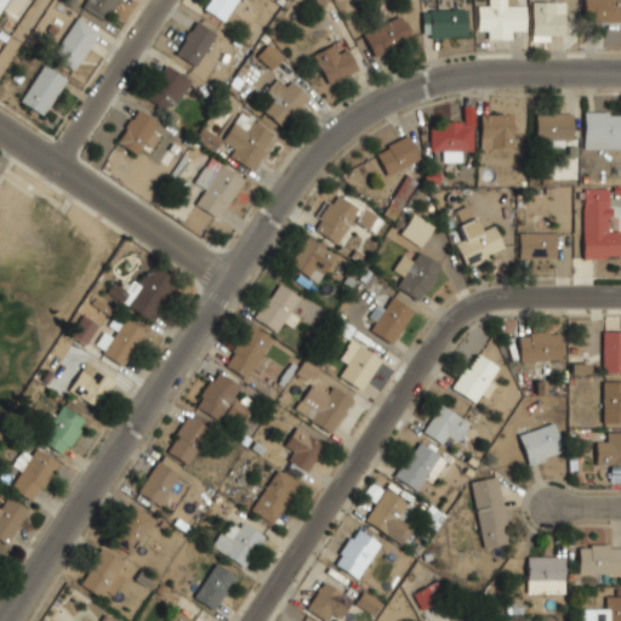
[(103,20),(115,0),(81,0),(79,4),(103,20)]
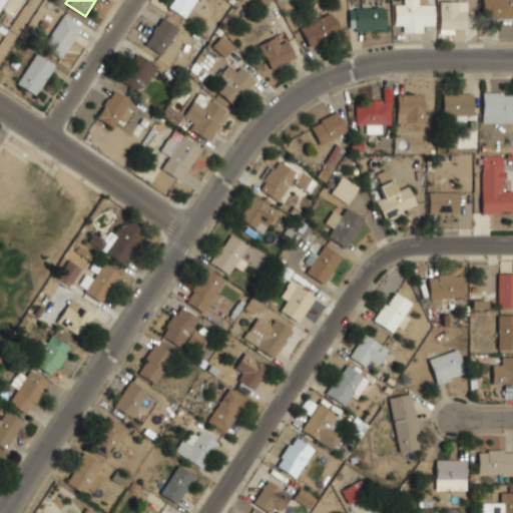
[(194,0),(169,0),(166,5),(182,17),(194,0)]
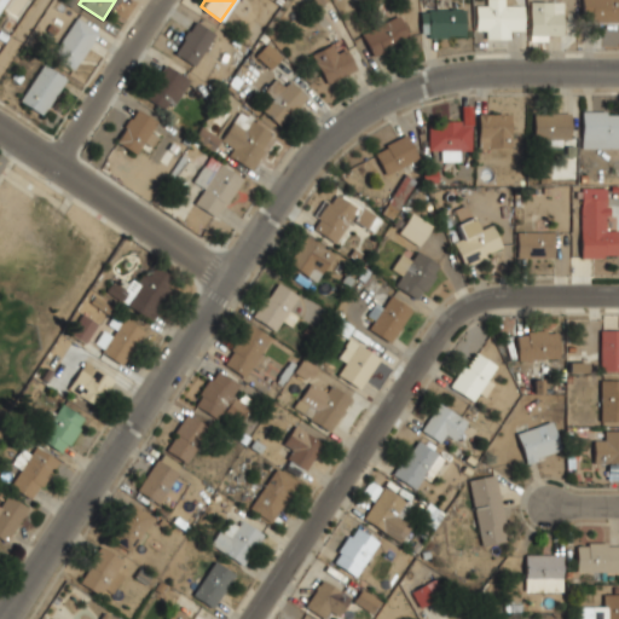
[(486,0),(486,5),(475,6),(475,30),(484,30),(484,38),(510,38),(510,27),(522,25),(522,5),(509,5),(509,0),(486,0)]
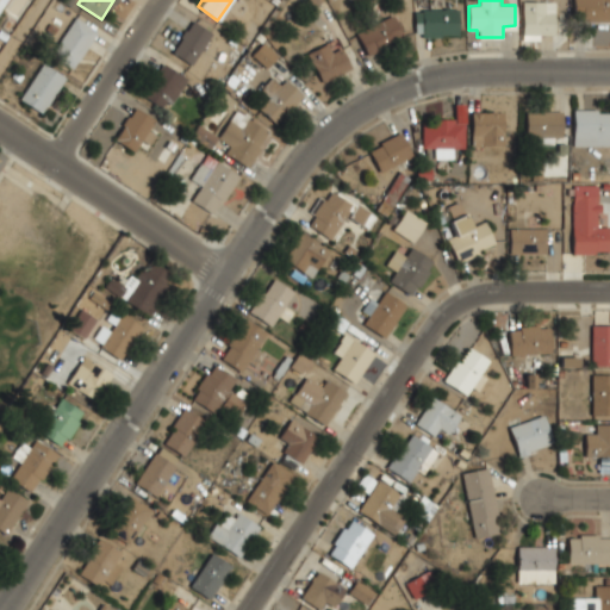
[(609,0),(573,0),(573,19),(609,19),(609,0)]
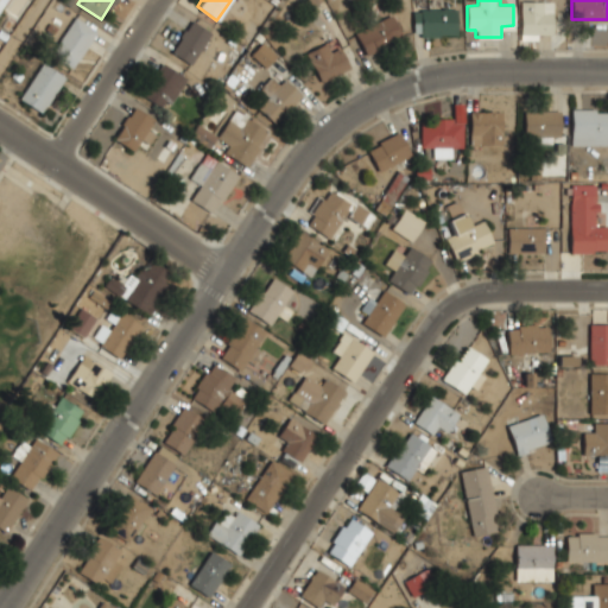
[(551,1),(520,1),(520,38),(551,38),(551,1)]
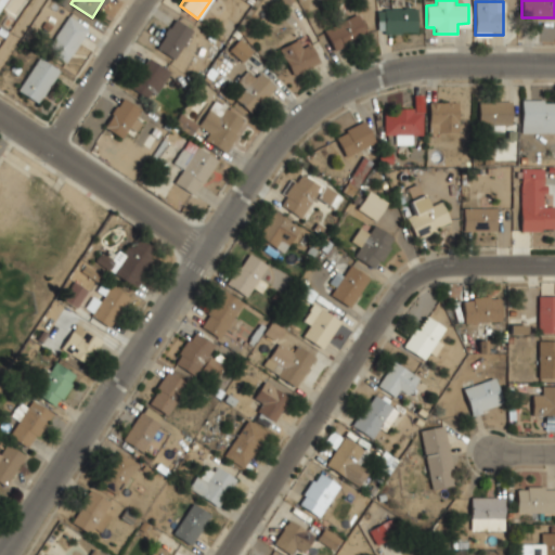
[(417,31),(417,7),(378,7),(378,31),(417,31)]
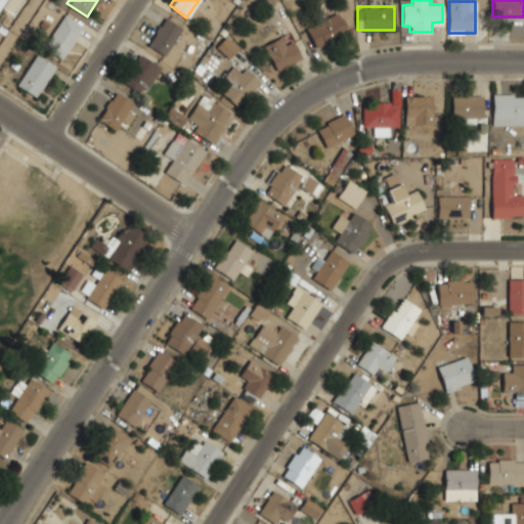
[(306,28),(315,46),(347,32),(338,12),(306,28)]
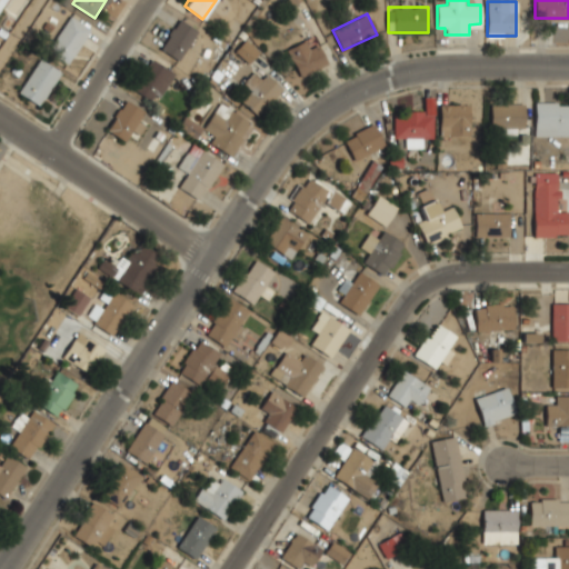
[(91,29),(71,15),(47,50),(67,63),(91,29)]
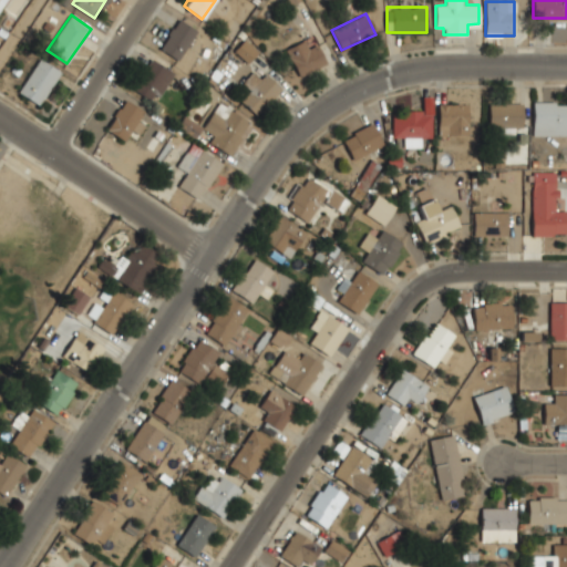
[(177,60),(196,30),(177,18),(158,49),(177,60)]
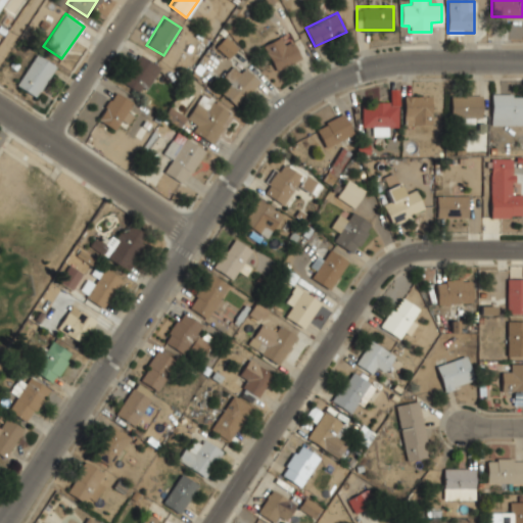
[(229,58),(238,46),(225,36),(216,47),(229,58)]
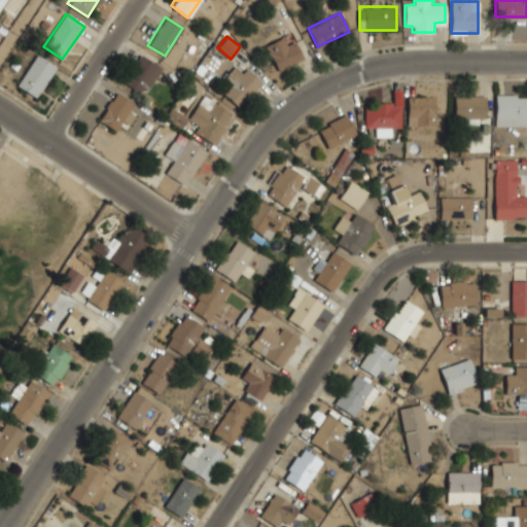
[(286,44),(282,37),(266,45),(278,70),(303,58),(294,40),(286,44)]
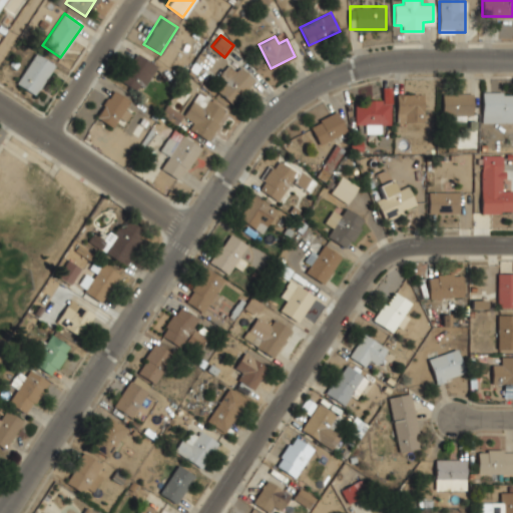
[(36,94),(54,63),(35,52),(17,83),(36,94)]
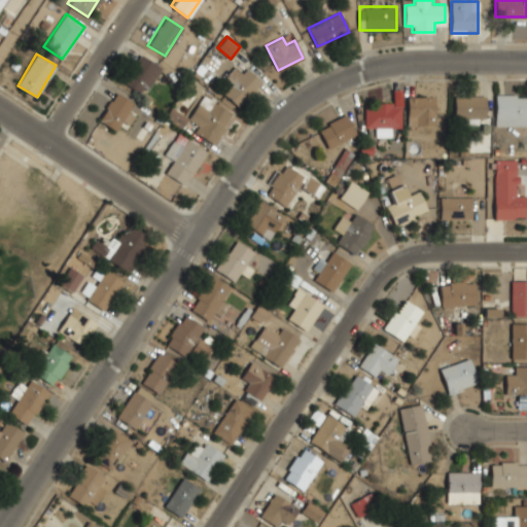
[(159,64),(136,56),(125,84),(147,94),(159,64)]
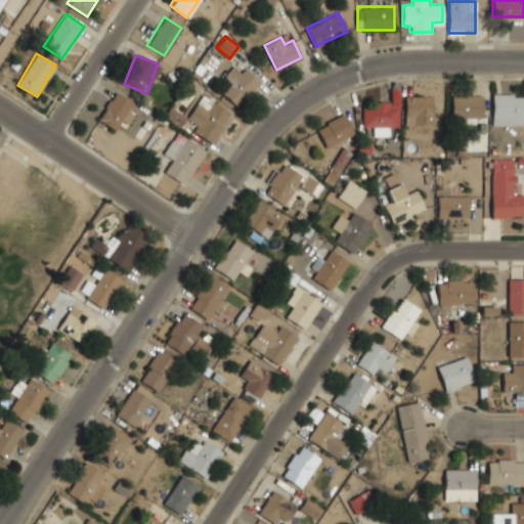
[(236,105),(260,82),(245,67),(239,71),(234,66),(223,77),(230,84),(222,92),(236,105)]
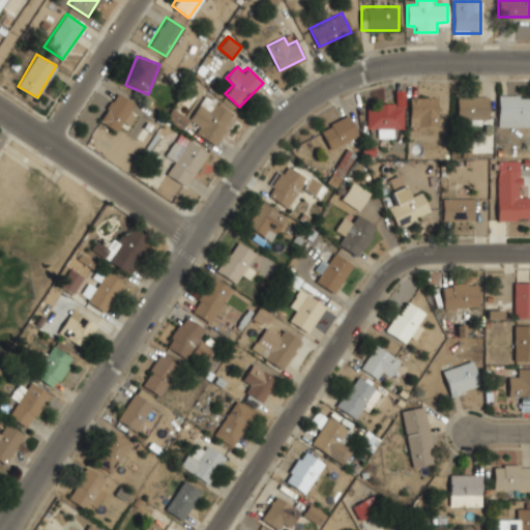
[(97,120),(115,131),(134,104),(116,91),(97,120)]
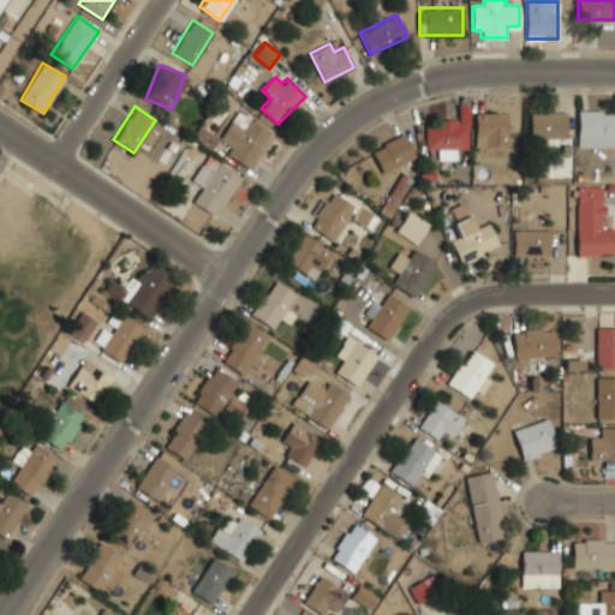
[(219,139),(231,147),(227,153),(249,168),(273,132),(238,108),(219,139)]
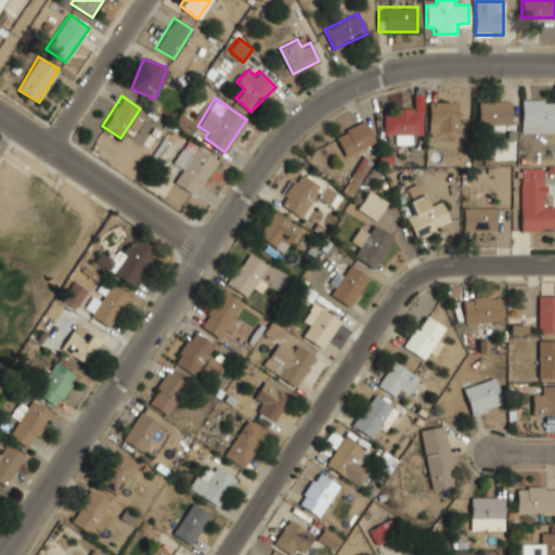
[(521,132),(554,132),(554,98),(521,98),(521,132)]
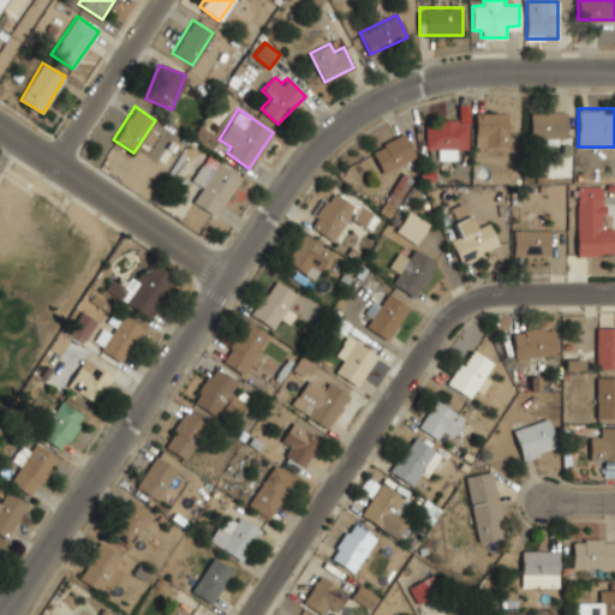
[(567,143),(567,109),(530,109),(530,135),(542,135),(542,143),(567,143)]
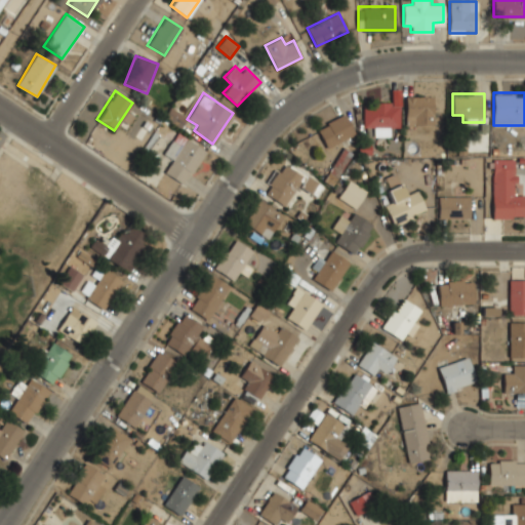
[(404,94),(404,124),(433,124),(433,94),(404,94)]
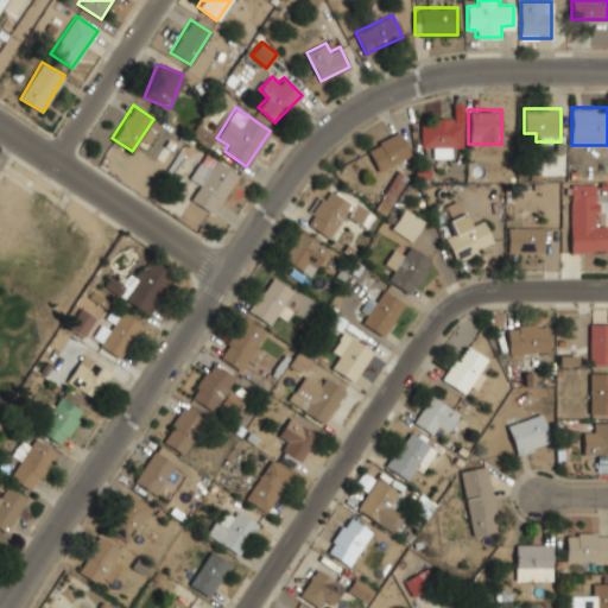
[(420,146),(434,146),(434,154),(448,154),(448,146),(461,146),(461,118),(420,118),(420,146)]
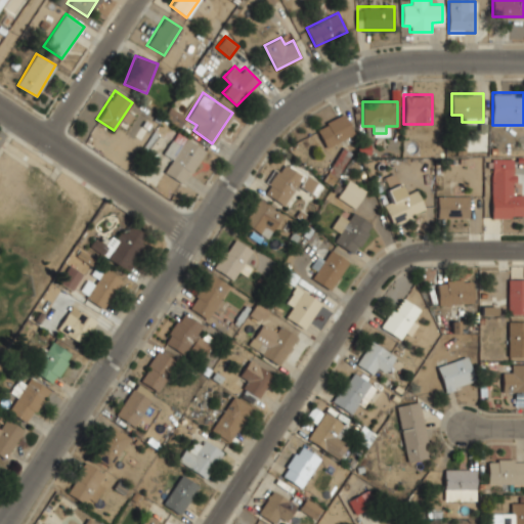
[(186,117),(171,106),(164,117),(179,127),(186,117)]
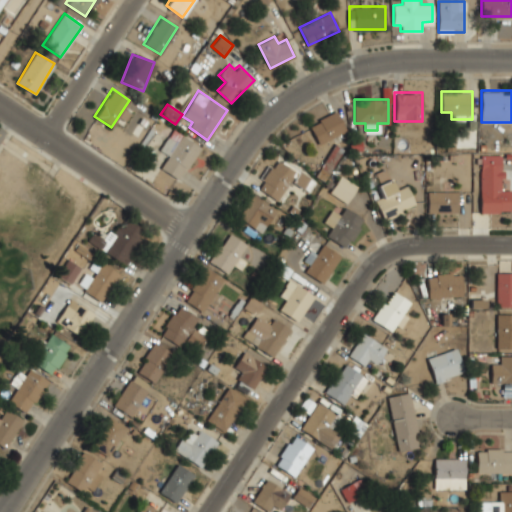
[(346,128),(334,110),(309,126),(320,144),(346,128)]
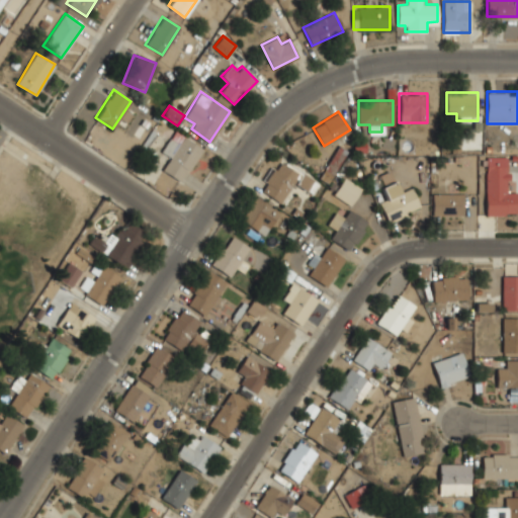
[(162,171),(181,183),(202,148),(183,137),(179,144),(170,138),(162,152),(170,157),(162,171)]
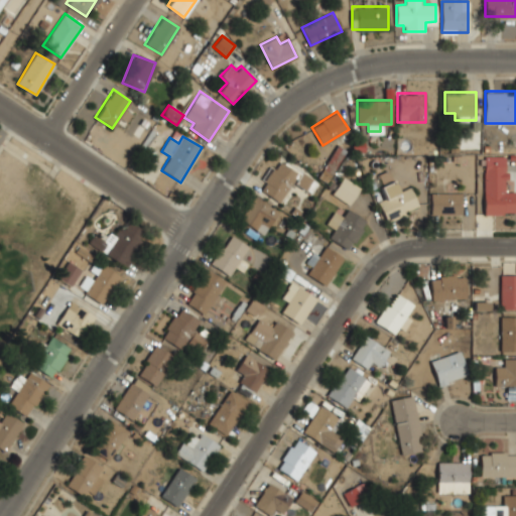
[(345,150),(337,145),(317,177),(326,182),(345,150)]
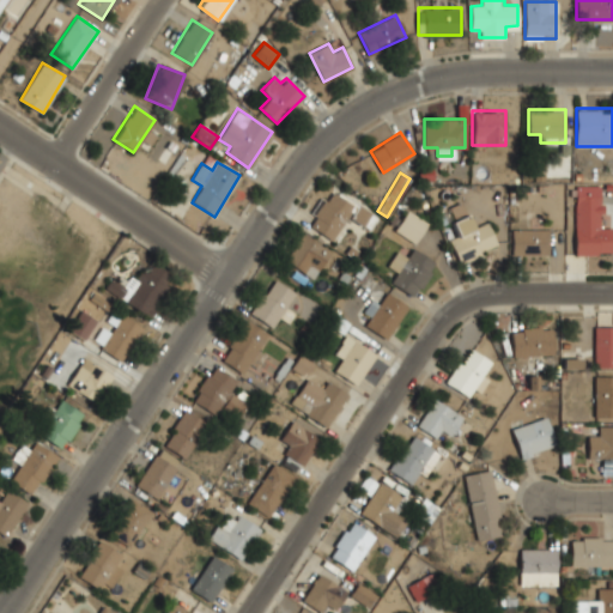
[(575,255),(612,255),(612,228),(600,228),(600,184),(575,184),(575,255)]
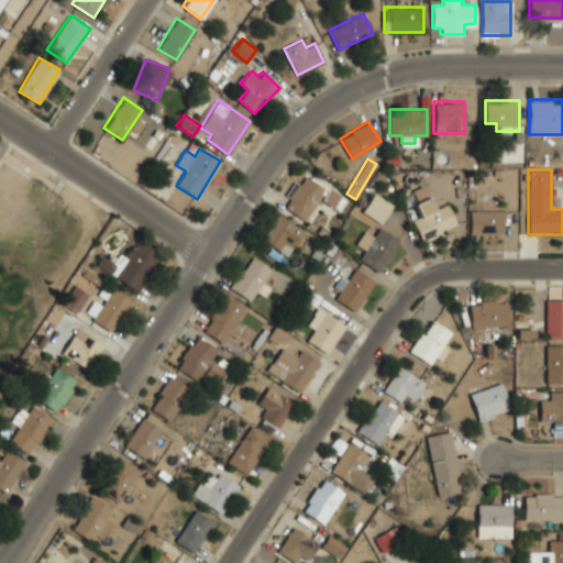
[(319,199),(339,211),(346,199),(301,170),(286,196),(290,198),(285,208),(305,220),(319,199)]
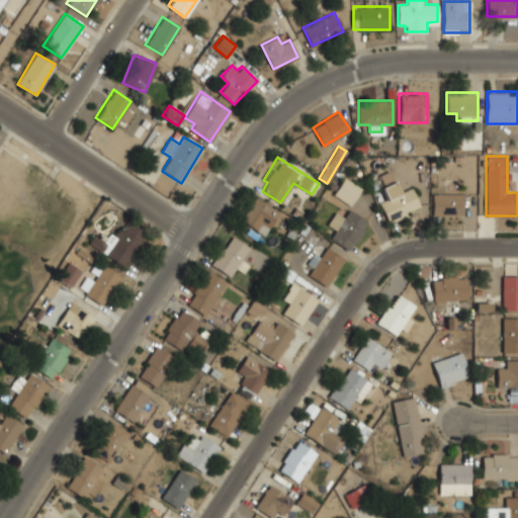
[(412,187),(399,191),(393,171),(379,175),(387,199),(380,201),(386,221),(419,210),(412,187)]
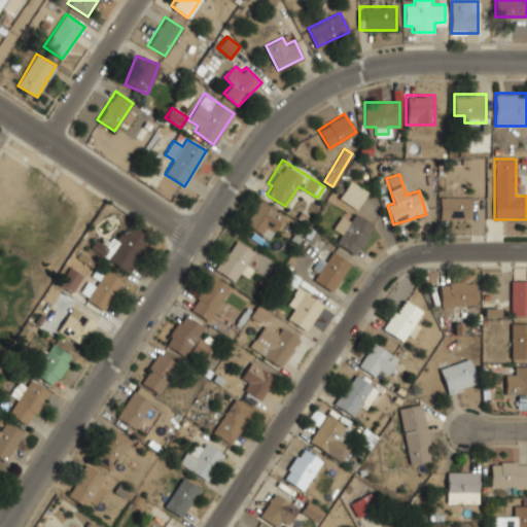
[(356,209),(367,191),(350,180),(339,198),(356,209)]
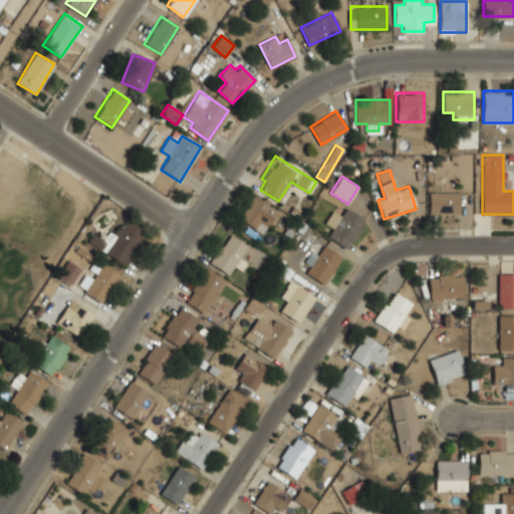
[(460,192),(429,192),(429,214),(460,214),(460,192)]
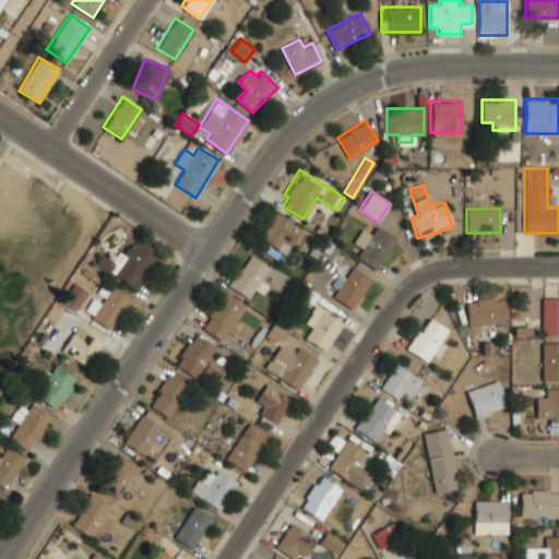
[(290,233),(294,219),(270,213),(262,242),(289,250),(294,234),(290,233)]
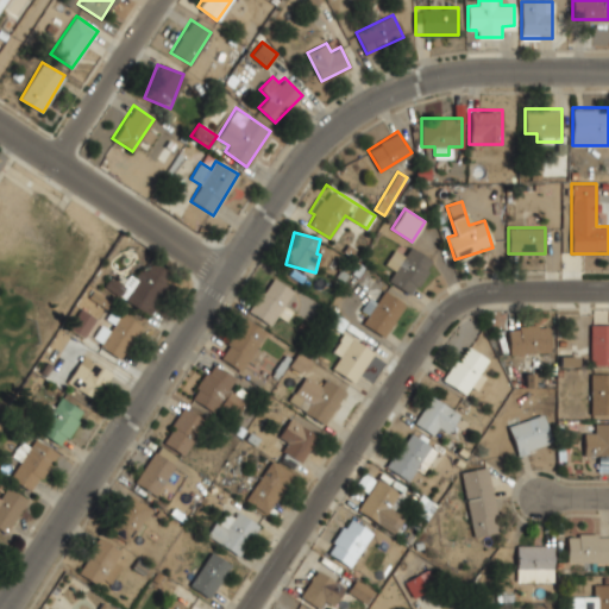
[(412,295),(434,261),(410,245),(405,256),(394,249),(385,263),(395,270),(389,280),(412,295)]
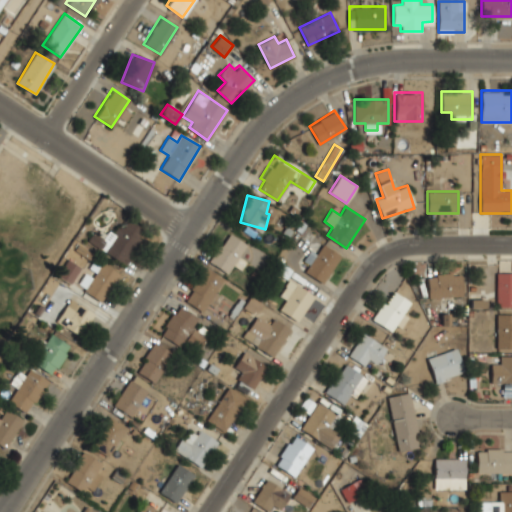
[(123,264),(143,230),(127,221),(123,227),(117,223),(112,233),(108,231),(102,240),(91,233),(86,242),(123,264)]
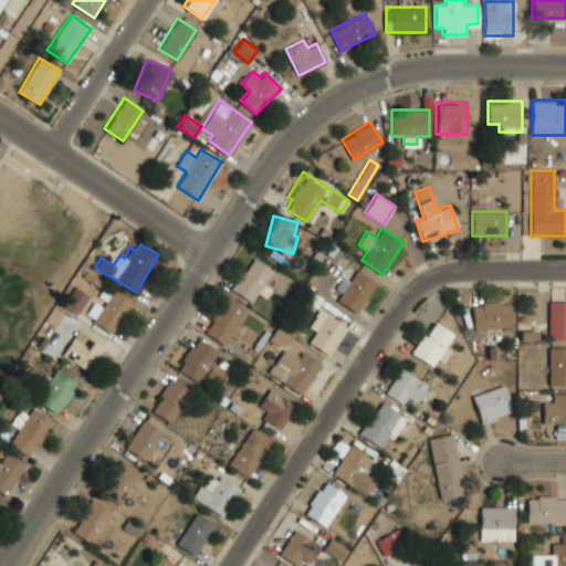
[(230,289),(251,303),(273,270),(253,255),(230,289)]
